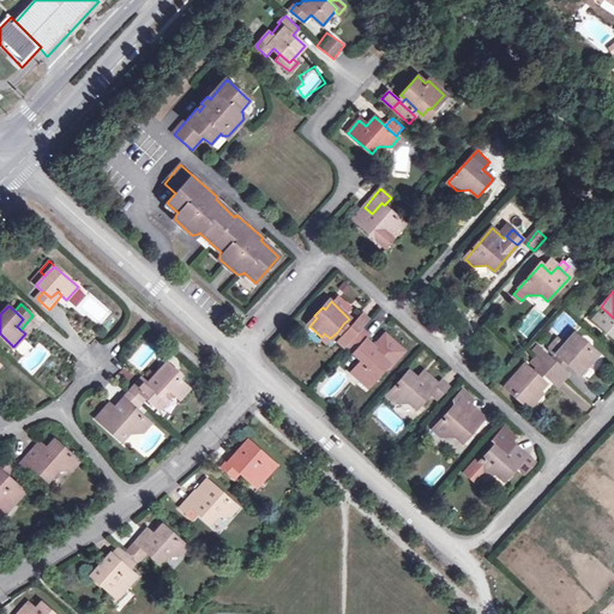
[(613,321),(613,318),(606,311),(602,314),(612,324),(613,321)]
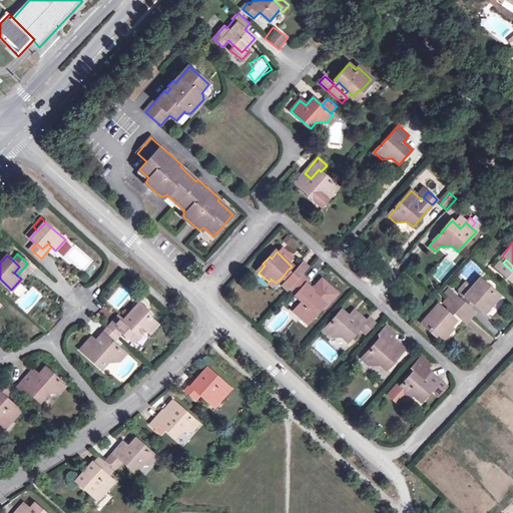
[(512,283),(512,281),(512,273),(511,271),(503,263),(500,261),(495,267),(512,283)]
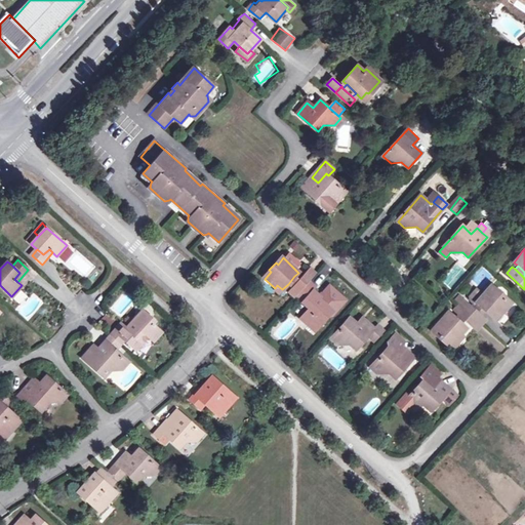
[(307,285),(310,281),(316,273),(310,268),(300,279),(307,285)]
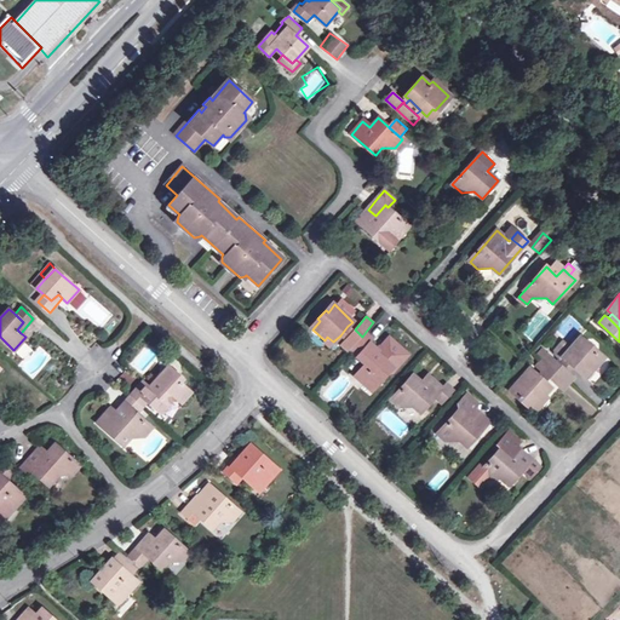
[(345,339),(352,331),(348,326),(340,336),(345,339)]
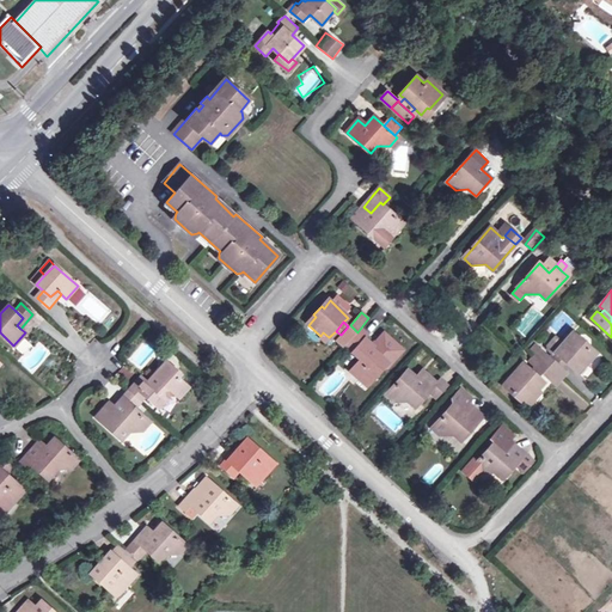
[(348,326),(341,335),(336,341),(343,347),(346,344),(362,360),(352,371),(367,385),(387,362),(372,349),(374,347),(366,340),(368,336),(361,328),(357,332),(350,325),(348,326)]
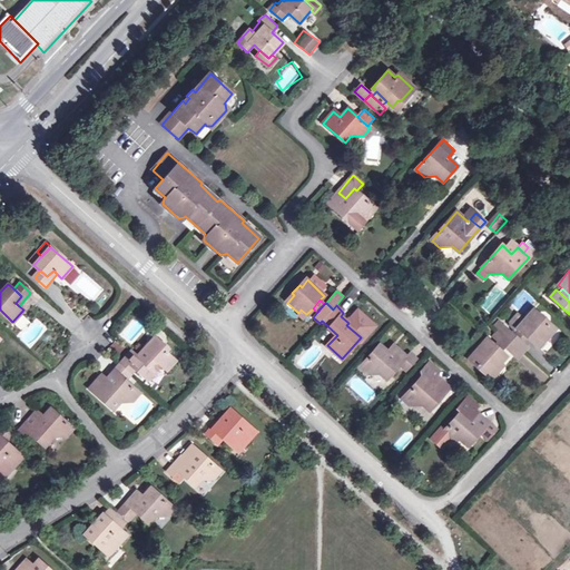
[(518,330),(527,337),(537,345),(542,340),(544,342),(556,328),(548,322),(549,321),(541,314),(539,317),(532,311),(524,318),(517,312),(509,321),(508,325),(514,330),(517,328),(518,330)]
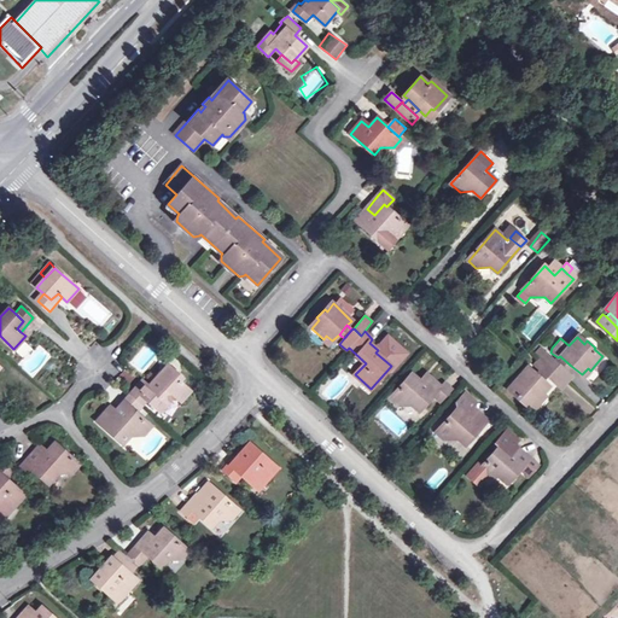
[(563,367),(557,361),(547,353),(541,360),(535,367),(538,371),(548,378),(551,382),(557,374),(563,367)]
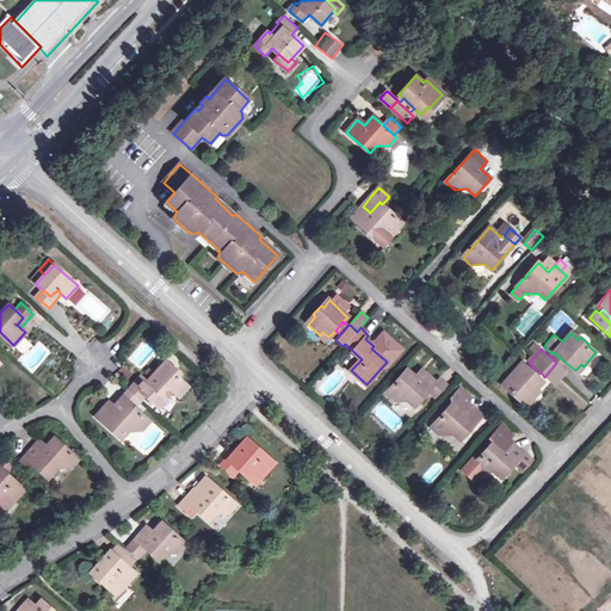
[(565,362),(555,353),(550,357),(556,363),(561,366),(565,362)]
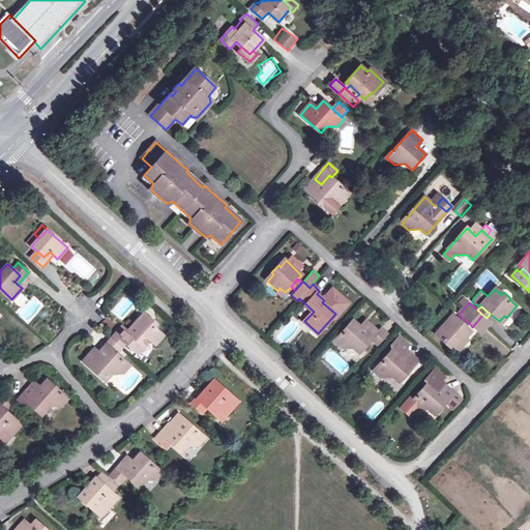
[(116,332),(127,343),(138,352),(150,340),(155,345),(163,336),(150,324),(153,321),(144,314),(134,326),(135,327),(128,333),(122,326),(116,332)]
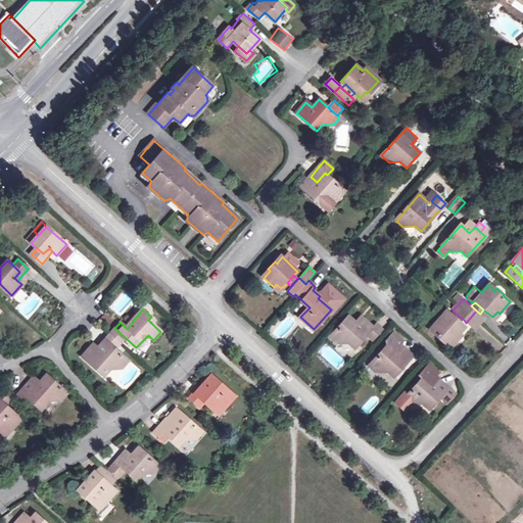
[(480,314),(476,311),(471,317),(466,323),(475,331),(480,324),(485,319),(480,314)]
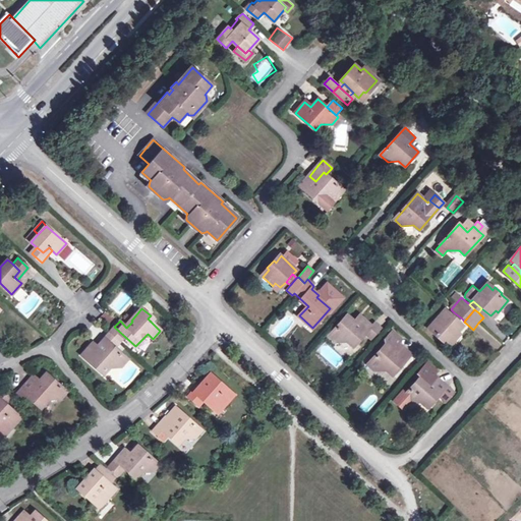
[(462,327),(458,323),(451,316),(444,310),(430,327),(436,332),(433,334),(442,341),(444,338),(451,344),(460,333),(458,332),(462,327)]
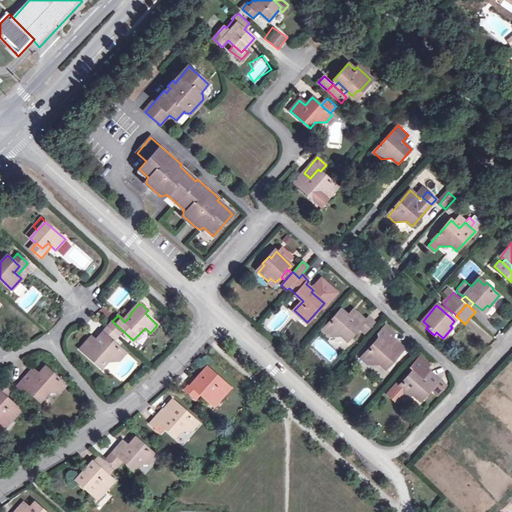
[(454,313),(446,307),(443,311),(450,317),(454,313)]
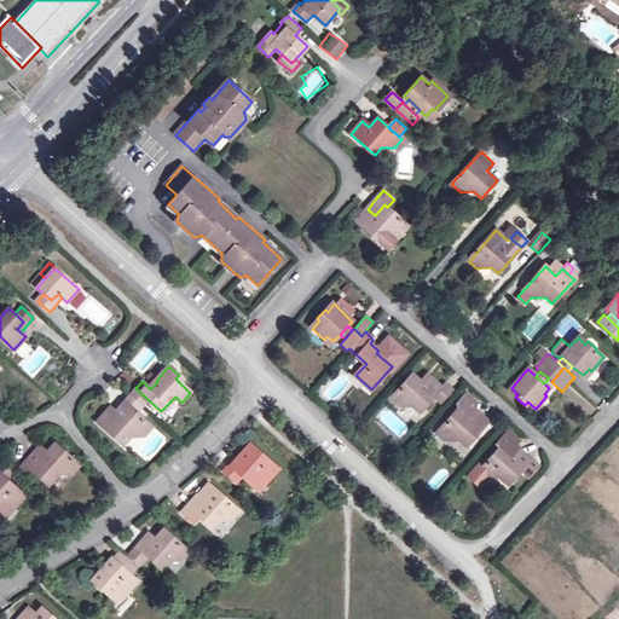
[(391,399),(399,406),(412,405),(420,412),(434,395),(441,401),(452,389),(445,383),(441,387),(428,376),(422,383),(412,374),(391,399)]
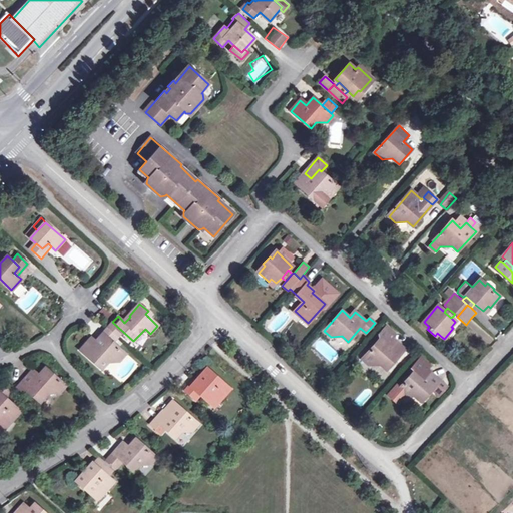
[(123,332),(112,322),(108,328),(102,334),(112,343),(118,337),(123,332)]
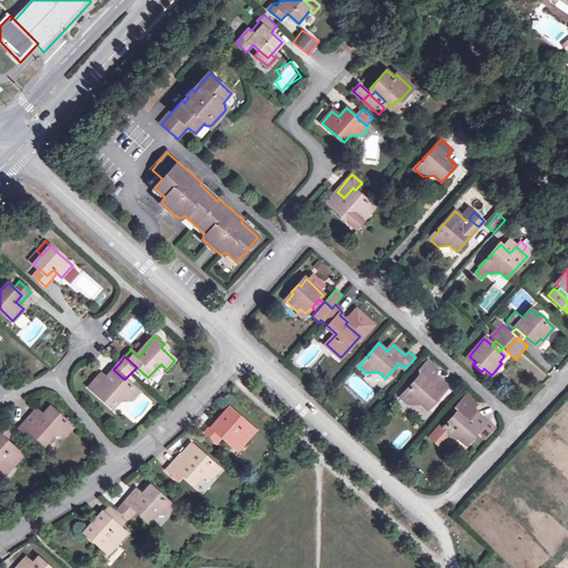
[(447,386),(436,376),(434,374),(438,369),(428,361),(419,371),(421,375),(411,386),(402,397),(408,403),(422,403),(428,409),(447,386)]
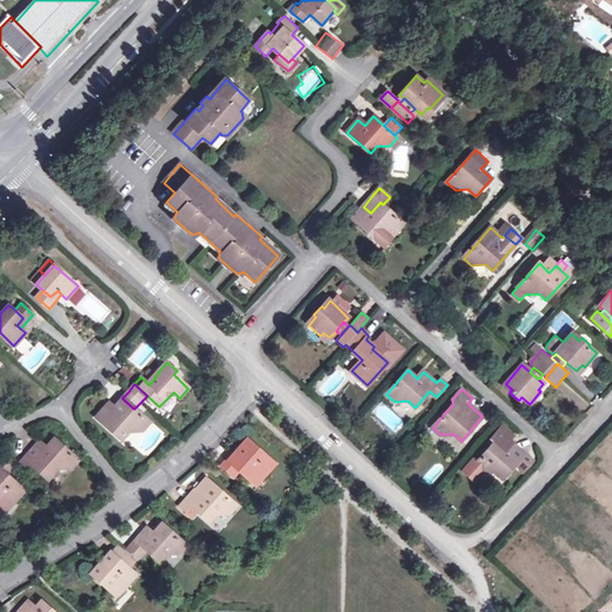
[(150,422),(134,409),(122,398),(116,404),(118,408),(116,411),(109,405),(98,417),(122,438),(128,430),(142,430),(150,422)]
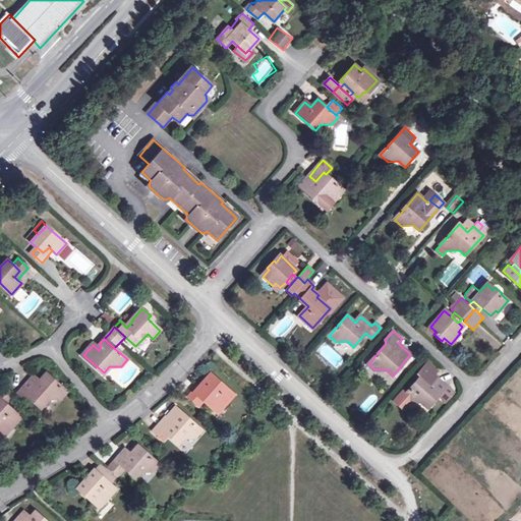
[(422,402),(428,407),(447,387),(433,374),(439,369),(428,361),(418,372),(421,375),(404,396),(410,402),(422,402)]
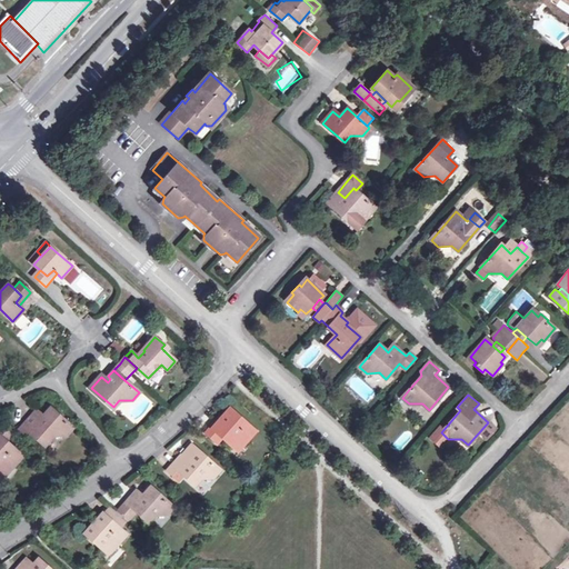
[(413,409),(425,418),(429,413),(418,405),(413,409)]
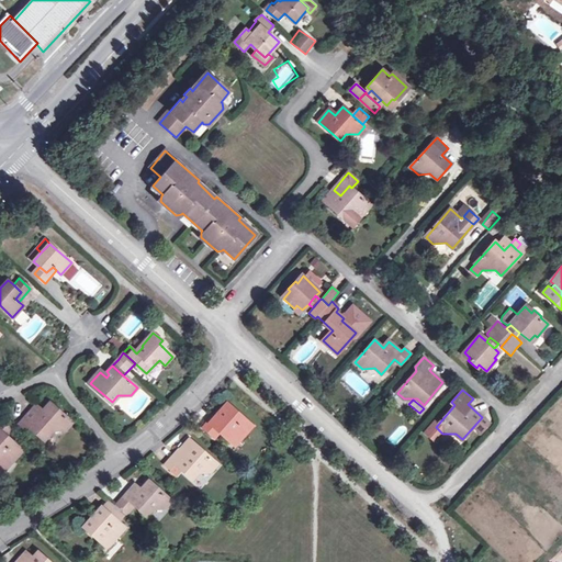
[(36,427),(46,436),(53,429),(65,429),(71,422),(51,402),(42,411),(35,405),(25,416),(19,424),(31,434),(36,427)]
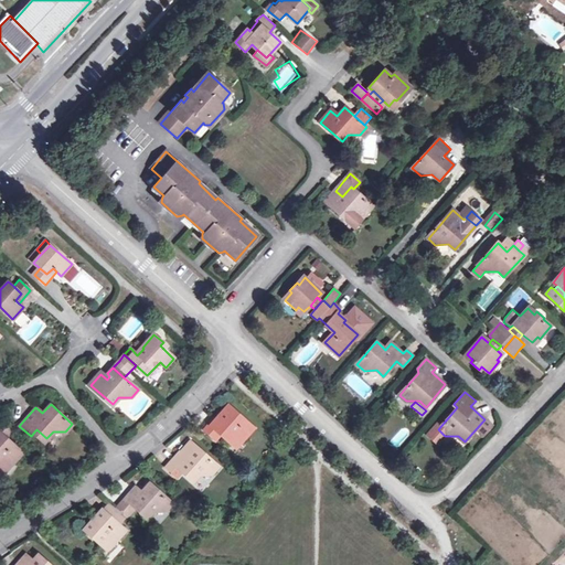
[(236,435),(242,440),(253,427),(228,405),(215,418),(214,417),(203,429),(215,440),(220,434),(230,443),(236,435)]
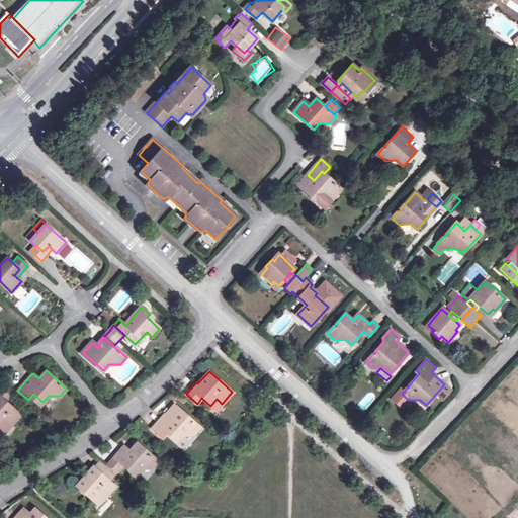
[(0,386),(0,385),(0,397),(5,402),(11,396),(0,386)]
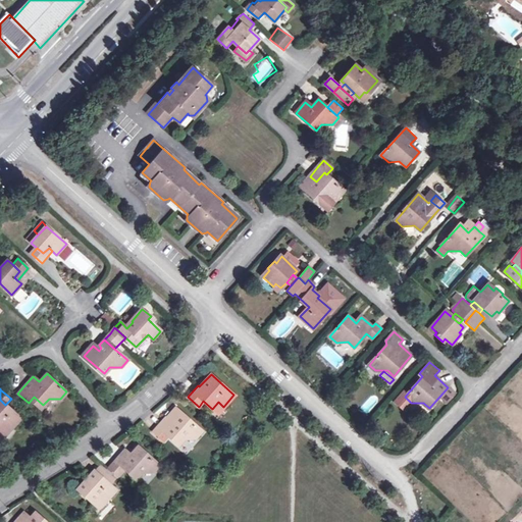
[(20,418),(5,405),(0,400),(0,440),(4,436),(0,432),(0,429),(4,425),(9,430),(20,418)]
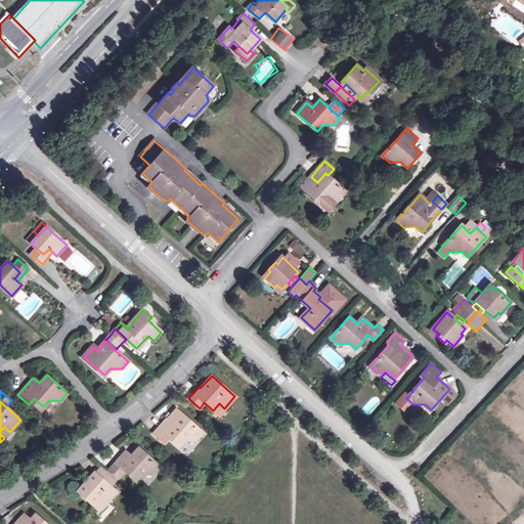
[(218,415),(224,408),(219,403),(213,410),(218,415)]
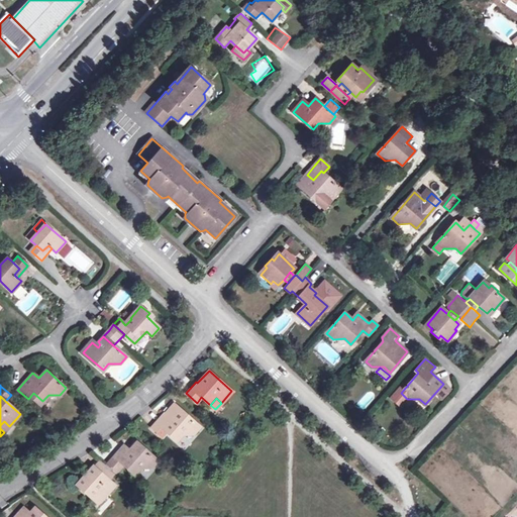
[(168,430),(178,439),(183,433),(194,433),(200,426),(181,408),(173,416),(167,411),(150,428),(161,438),(168,430)]
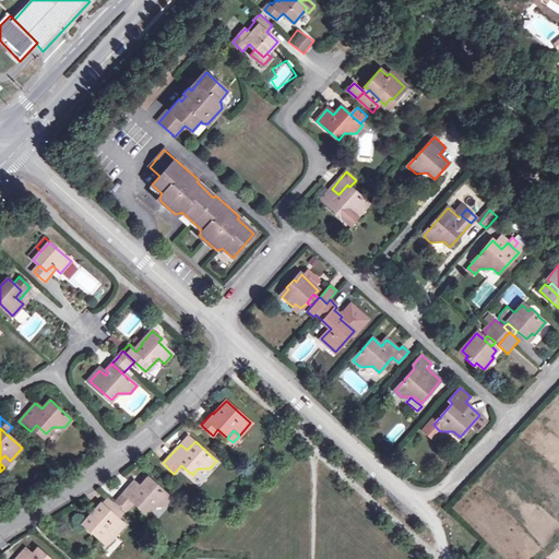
[(0,463),(4,467),(10,461),(4,455),(0,460),(0,463)]
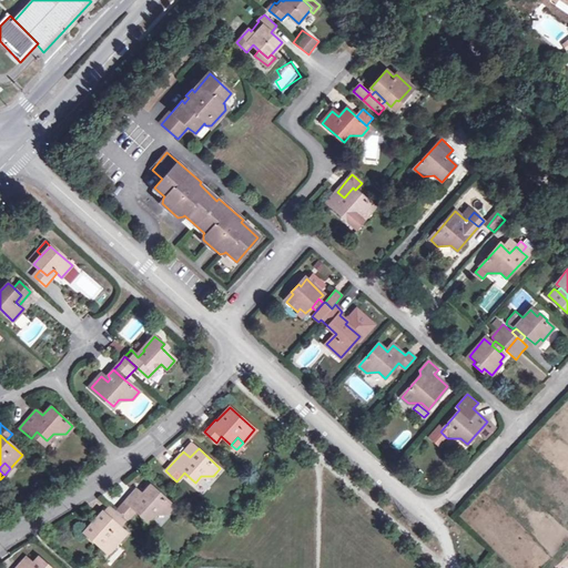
[(125,500),(137,510),(148,520),(154,514),(166,513),(173,506),(151,486),(143,494),(137,488),(125,500)]
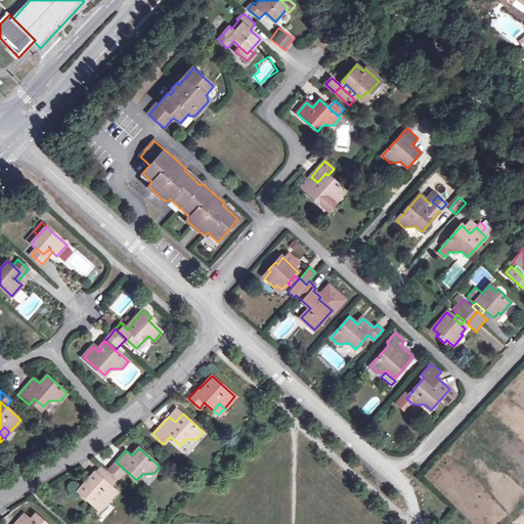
[(126,471),(116,462),(107,470),(118,479),(126,471)]
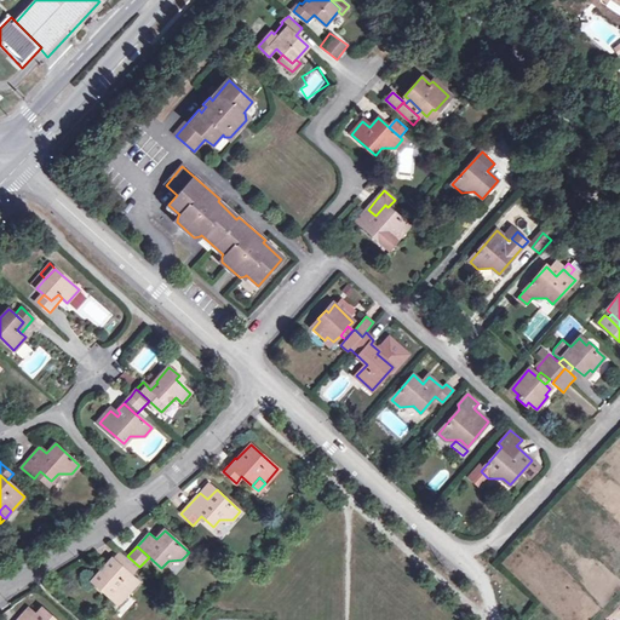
[(119,551),(112,560),(125,570),(132,563),(119,551)]
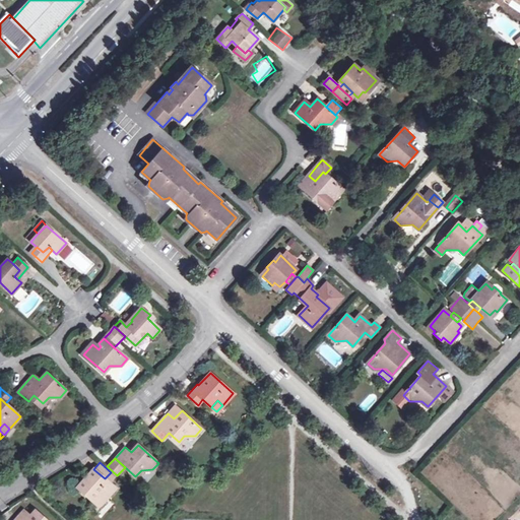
[(115,489),(105,478),(93,469),(77,488),(99,507),(115,489)]
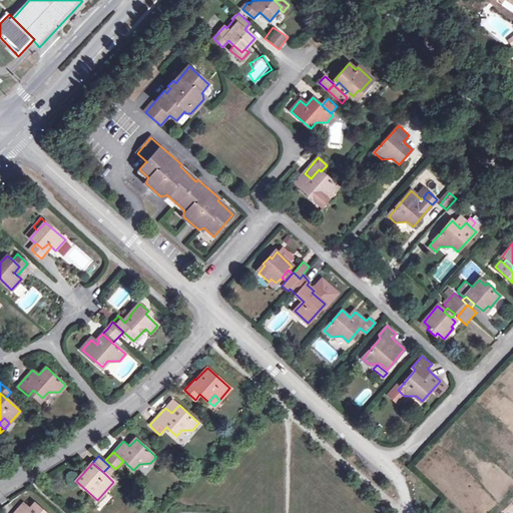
[(44,512),(34,504),(27,511),(20,506),(14,512),(44,512)]
